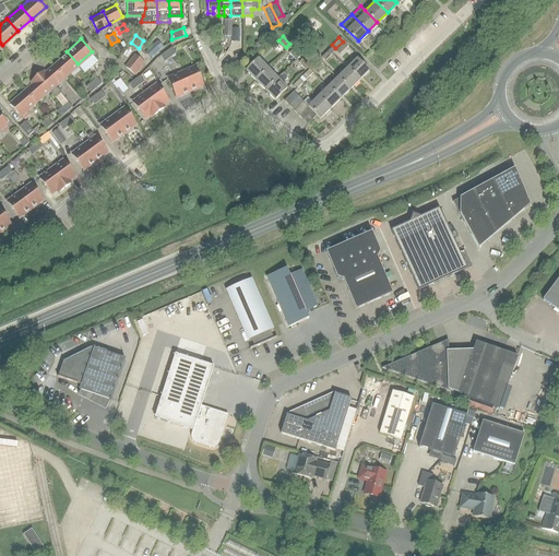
[(158,38),(149,47),(153,54),(164,45),(158,38)]
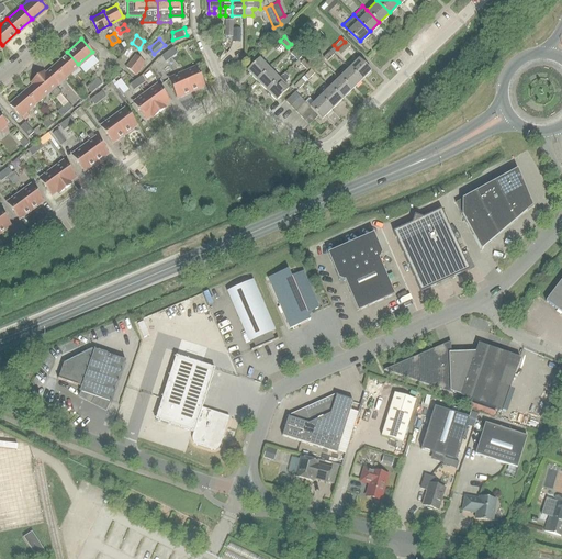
[(172,45),(161,54),(166,59),(177,52),(172,45)]
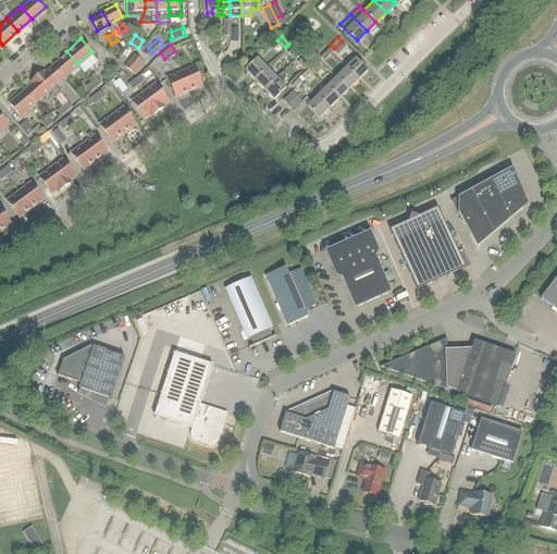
[(298,53),(291,46),(287,49),(295,57),(298,53)]
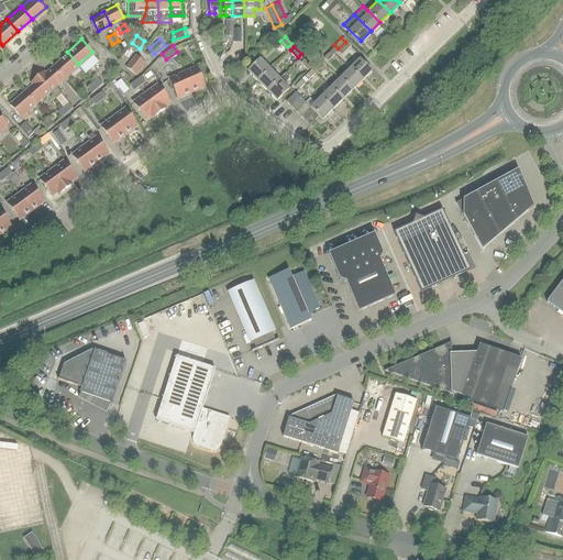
[(331,47),(324,54),(328,58),(335,52),(331,47)]
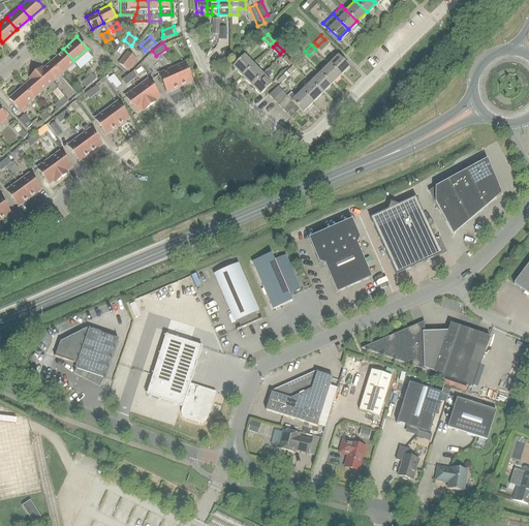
[(63,49),(50,60),(60,72),(73,60),(63,49)]
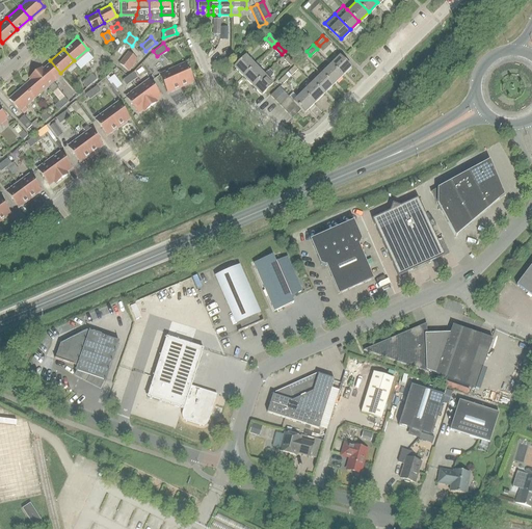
[(130,49),(121,61),(130,69),(139,56),(130,49)]
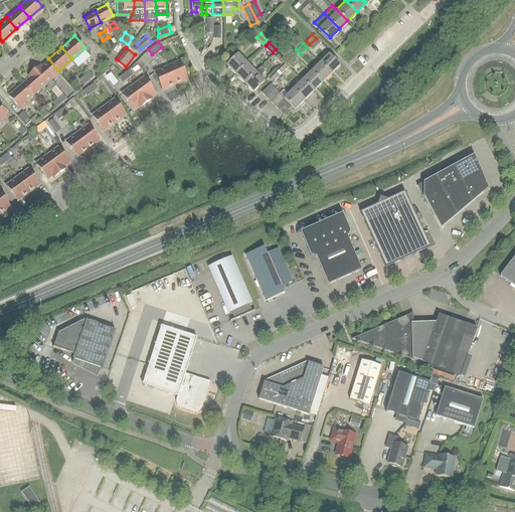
[(226,62),(235,71),(246,60),(238,51),(226,62)]
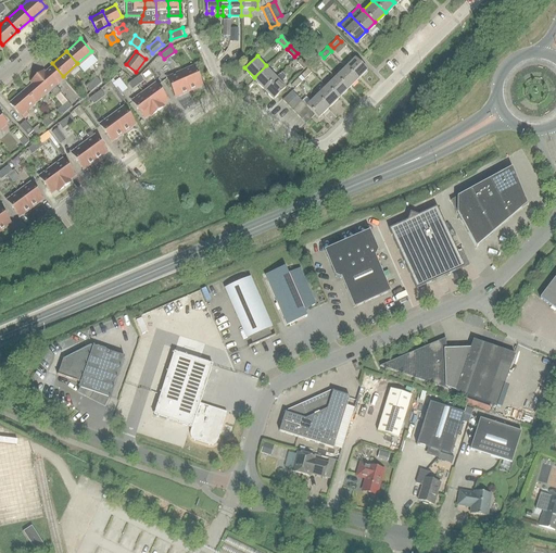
[(307,63),(300,55),(297,59),(304,66),(307,63)]
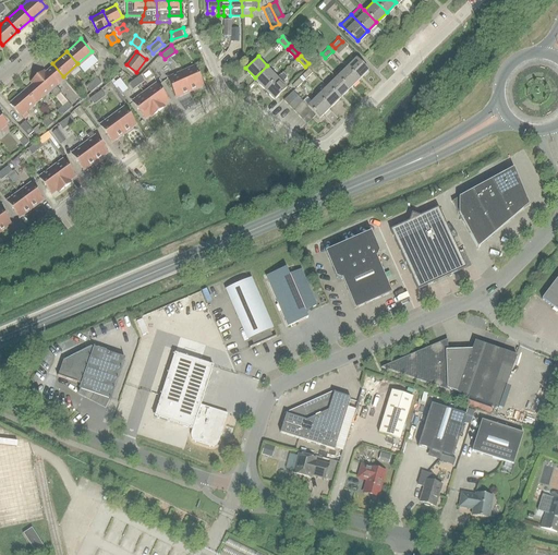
[(356,56),(347,65),(359,79),(368,69),(356,56)]
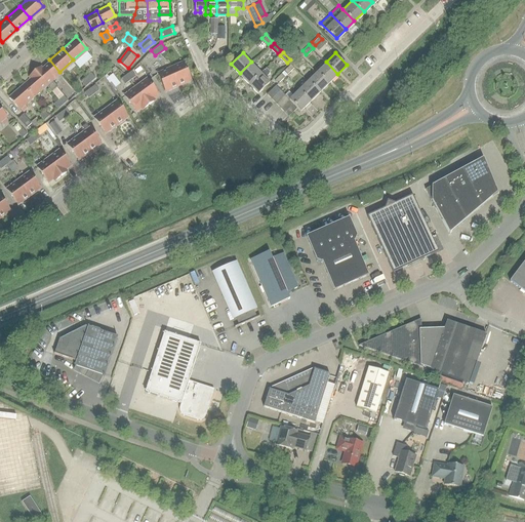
[(300,53),(293,59),(296,63),(304,56),(300,53)]
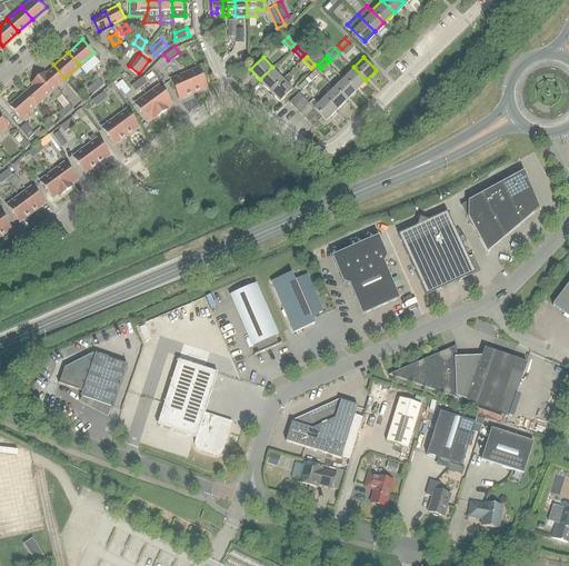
[(65,78),(53,65),(45,72),(43,71),(38,76),(50,90),(56,97),(62,91),(57,85),(65,78)]
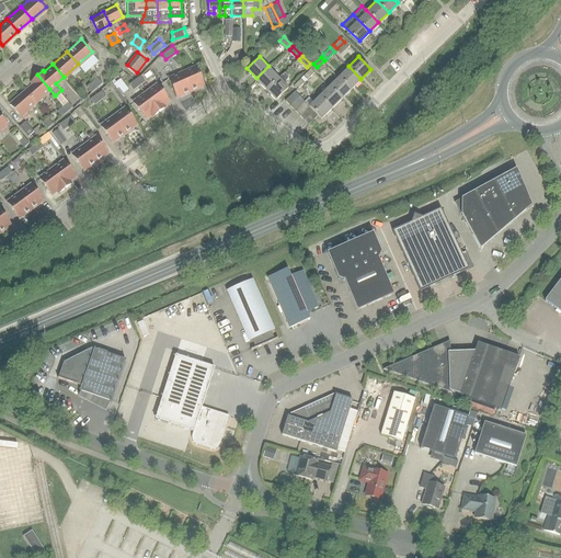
[(183,70),(191,89),(204,83),(195,65),(183,70)]
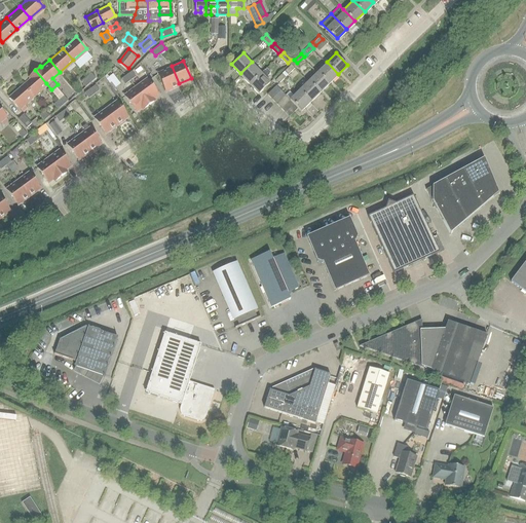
[(240,73),(250,82),(261,71),(252,62),(240,73)]
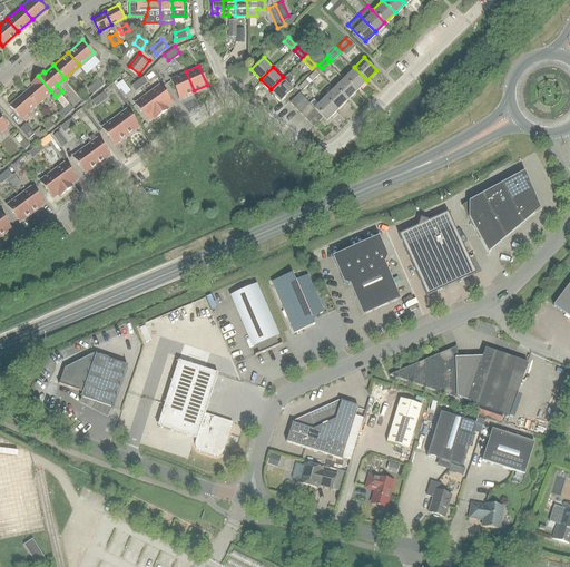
[(316,67),(308,75),(312,78),(320,71),(316,67)]
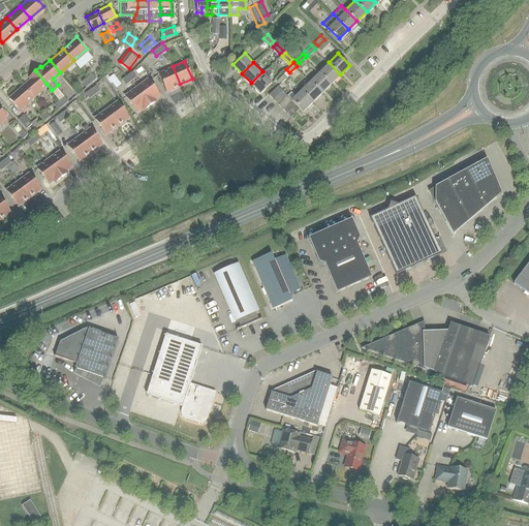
[(331,83),(340,74),(329,62),(319,71),(331,83)]
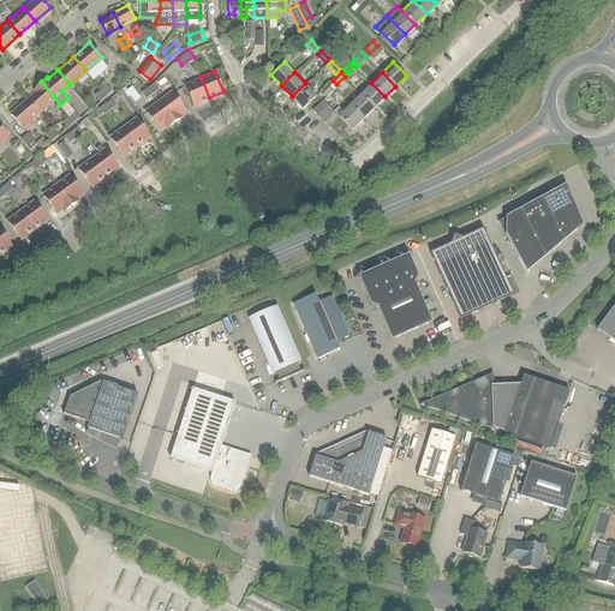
[(195,105),(209,97),(201,77),(185,83),(195,105)]
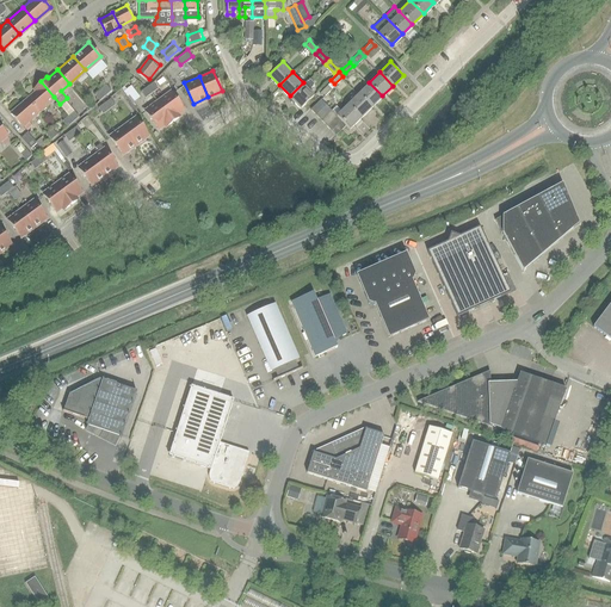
[(309,76),(303,82),(290,95),(300,106),(314,93),(309,88),(315,82),(309,76)]
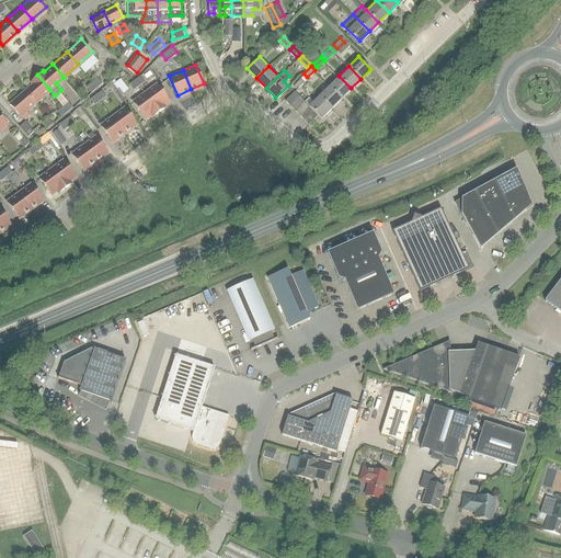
[(140,73),(129,82),(134,88),(145,79),(140,73)]
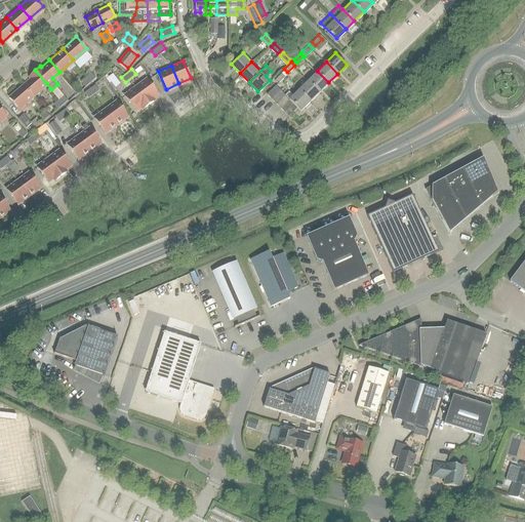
[(31,76),(23,83),(33,95),(46,83),(35,70),(30,74),(31,76)]
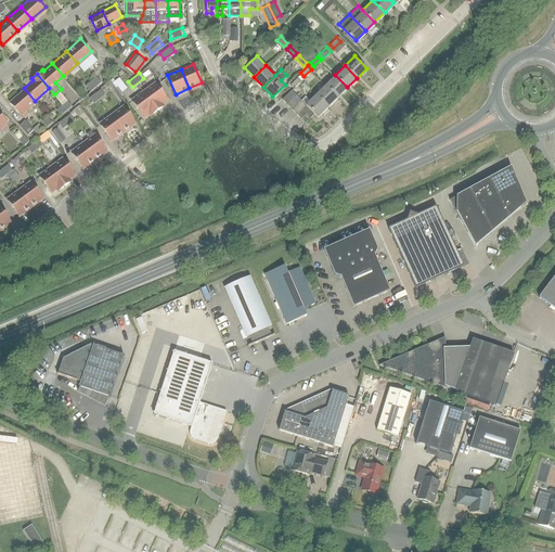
[(298,75),(291,81),(294,86),(301,78),(298,75)]
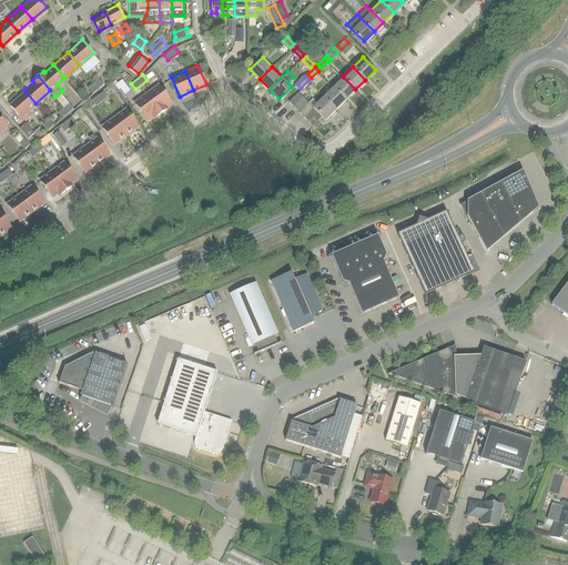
[(343,77),(333,87),(345,100),(355,89),(343,77)]
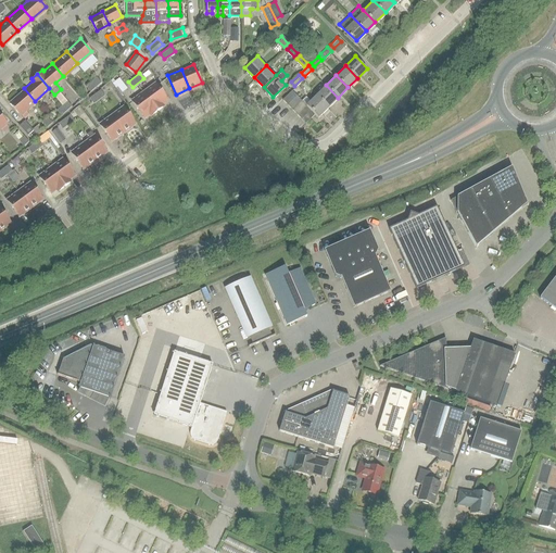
[(97,86),(102,80),(98,76),(92,80),(97,86)]
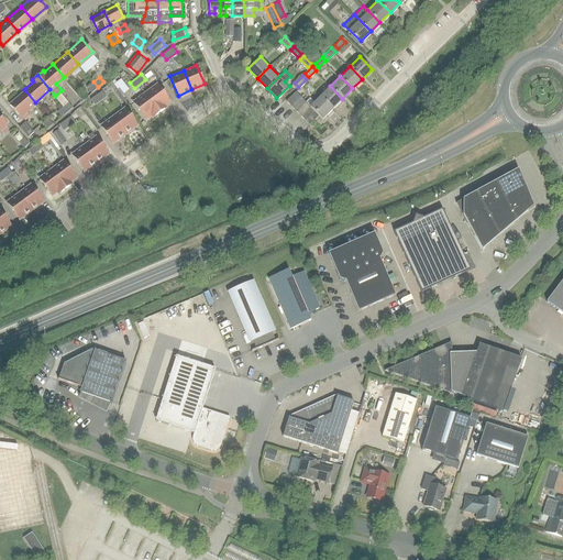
[(119,81),(125,90),(131,87),(124,77),(119,81)]
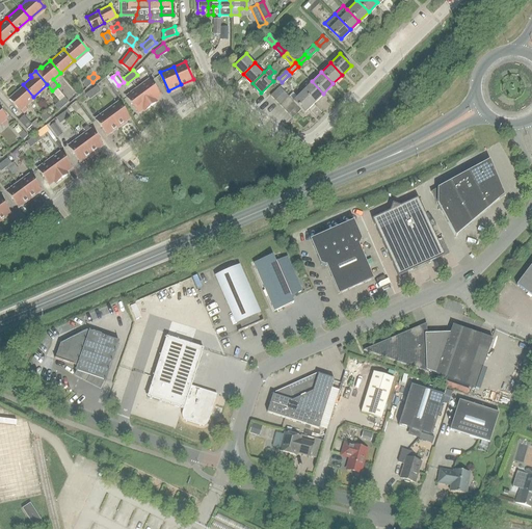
[(92,82),(88,77),(83,81),(87,86),(92,82)]
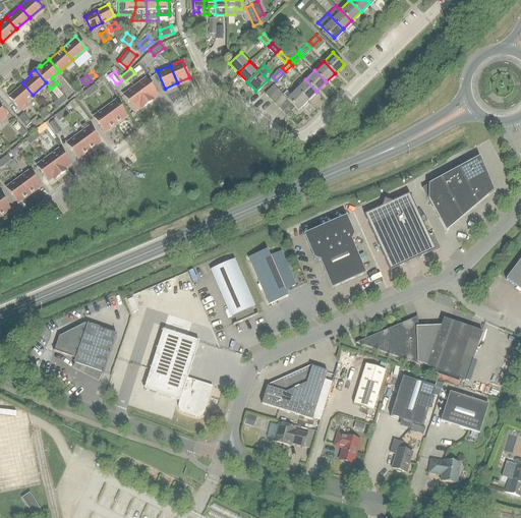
[(146,76),(135,84),(148,102),(153,98),(152,96),(157,92),(146,76)]
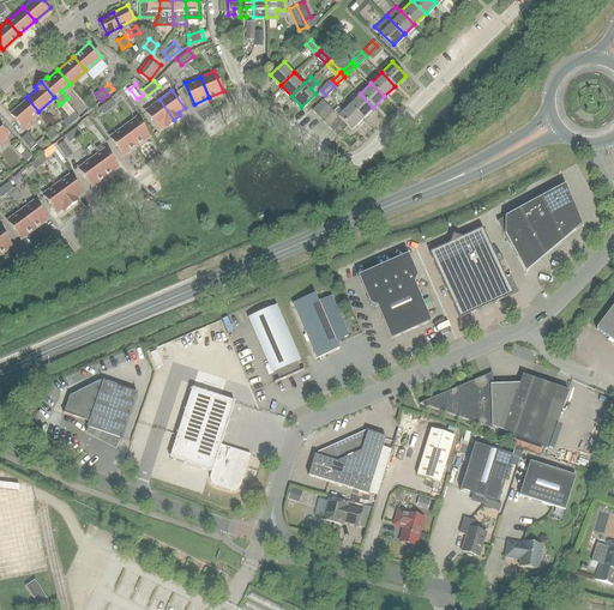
[(362,118),(373,108),(360,94),(349,104),(362,118)]
